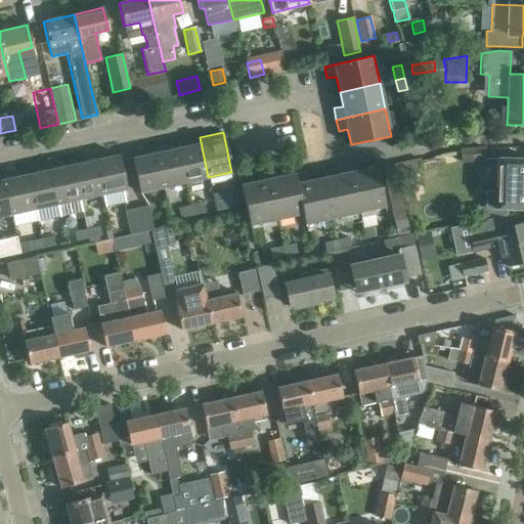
[(178,148),(185,182),(208,177),(200,137),(176,142),(178,148)]
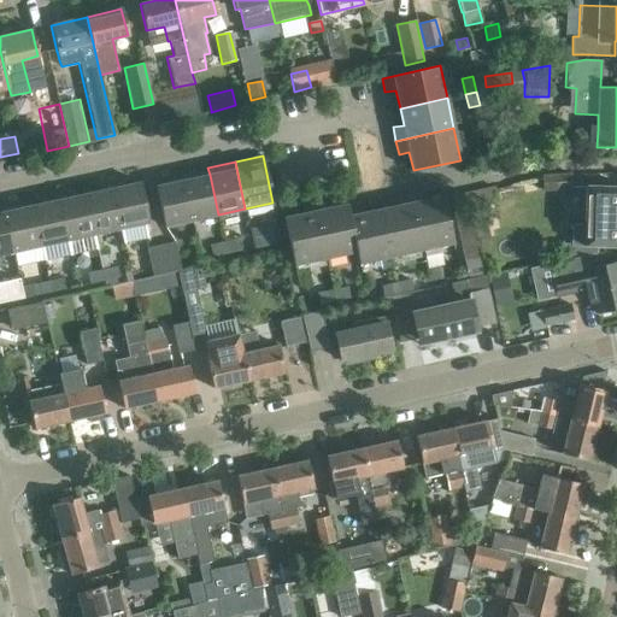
[(193,171),(180,174),(192,221),(218,215),(210,175),(195,177),(193,171)]
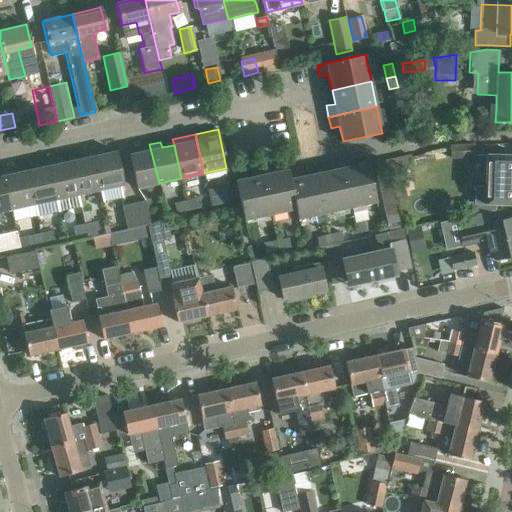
[(136,188),(159,183),(149,144),(140,146),(142,152),(129,155),(136,188)]
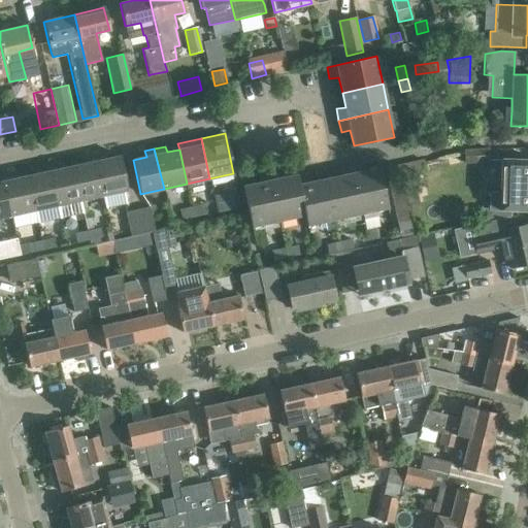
[(489,161),(489,150),(464,151),(464,163),(489,161)]
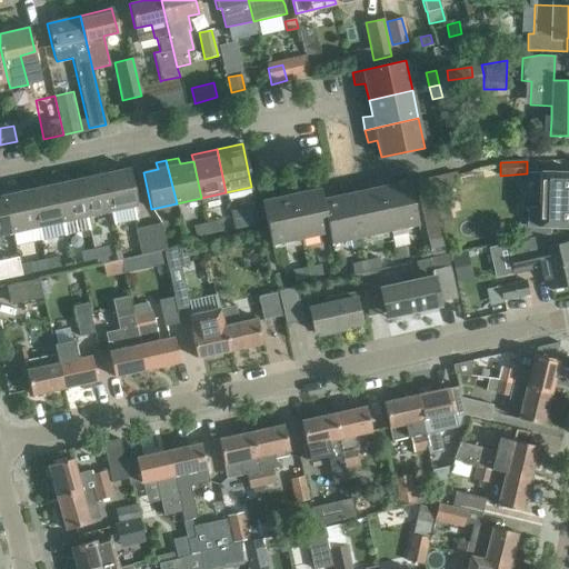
[(113,225),(137,220),(133,206),(137,206),(129,168),(115,171),(113,165),(102,167),(111,211),(110,211),(113,225)]
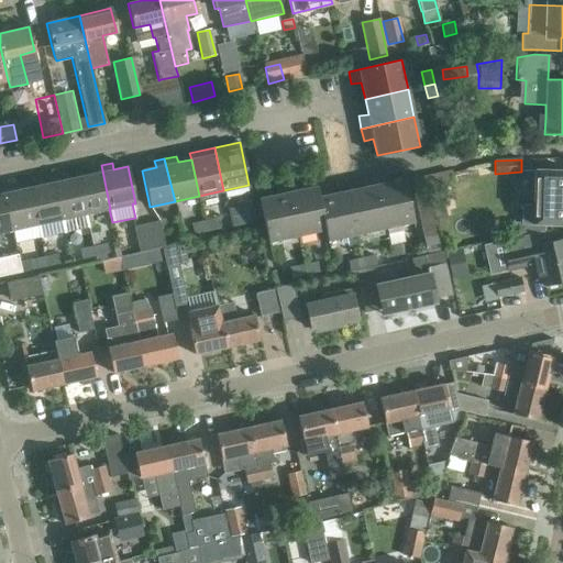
[(110,209),(101,165),(90,168),(91,174),(78,177),(86,213),(109,209),(110,209)]
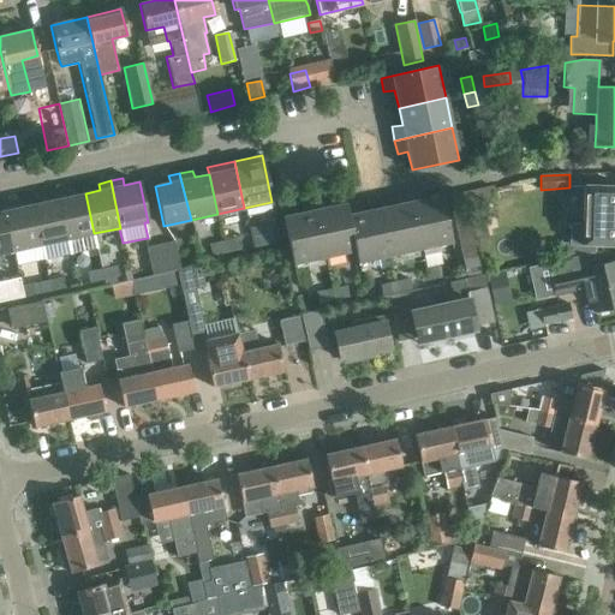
[(590,254),(595,252),(595,246),(614,246),(614,186),(584,185),(583,225),(569,224),(569,243),(557,243),(557,261),(590,254)]
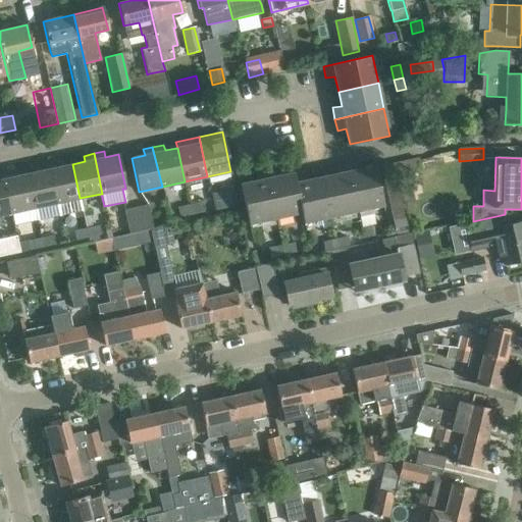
[(420,169),(418,160),(418,158),(381,166),(397,237),(409,233),(396,175),(420,169)]
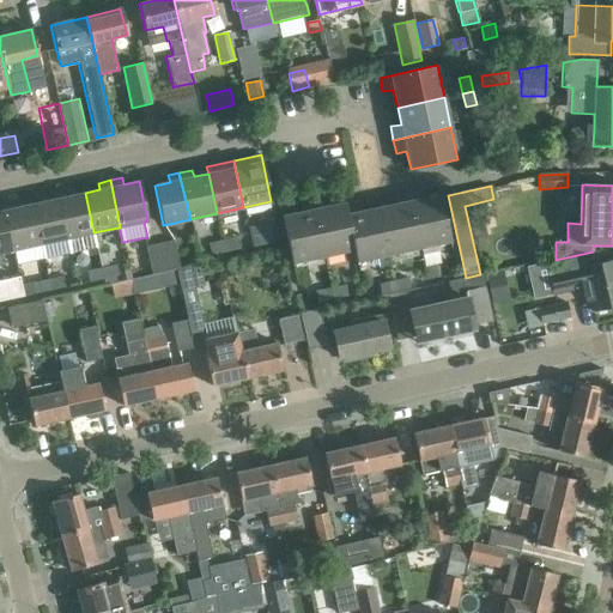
[(68,249),(96,243),(93,232),(85,193),(71,196),(68,189),(56,192),(68,249)]
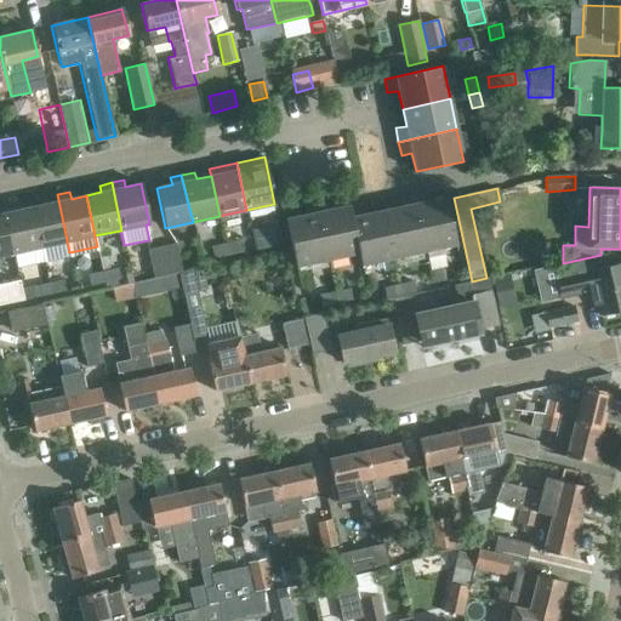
[(32,208),(40,248),(43,258),(69,252),(57,194),(45,197),(46,204),(32,208)]
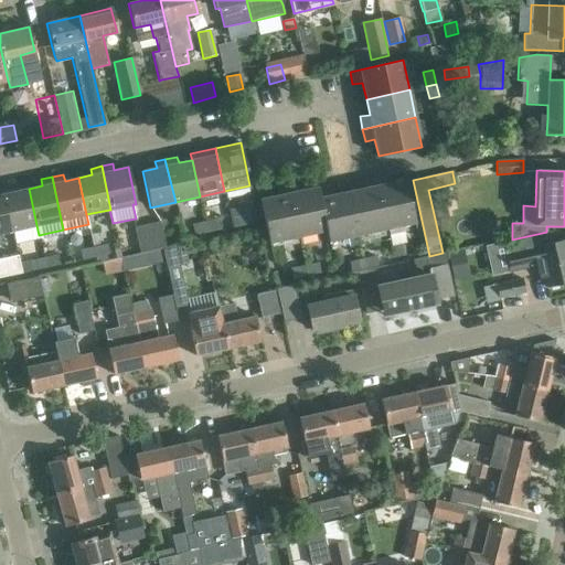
[(375,179),(385,228),(414,223),(405,179),(386,183),(385,177),(375,179)]
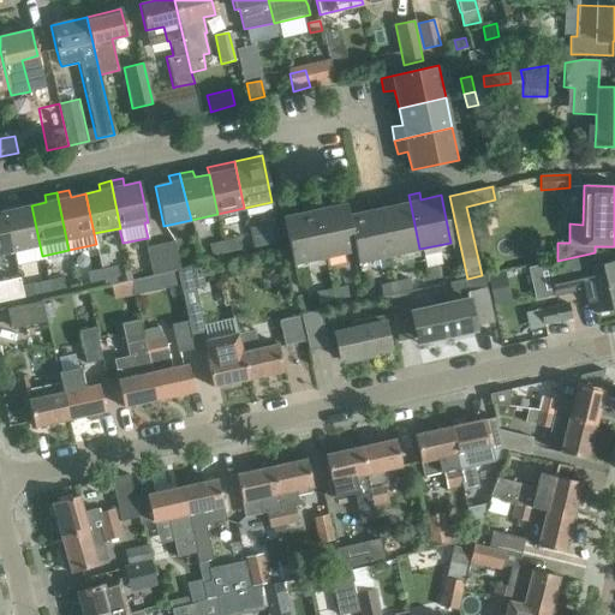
[(380,209),(389,256),(419,249),(408,195),(396,197),(399,204),(380,209)]
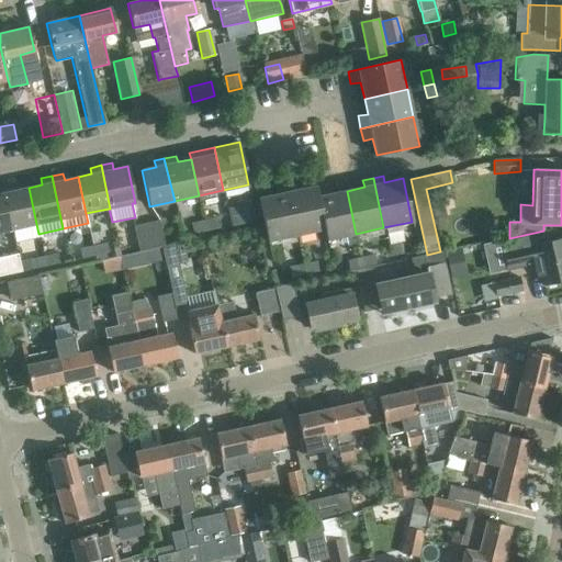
[(317,190),(316,186),(298,190),(296,183),(288,186),(298,235),(324,229),(326,240),(327,239),(317,190)]
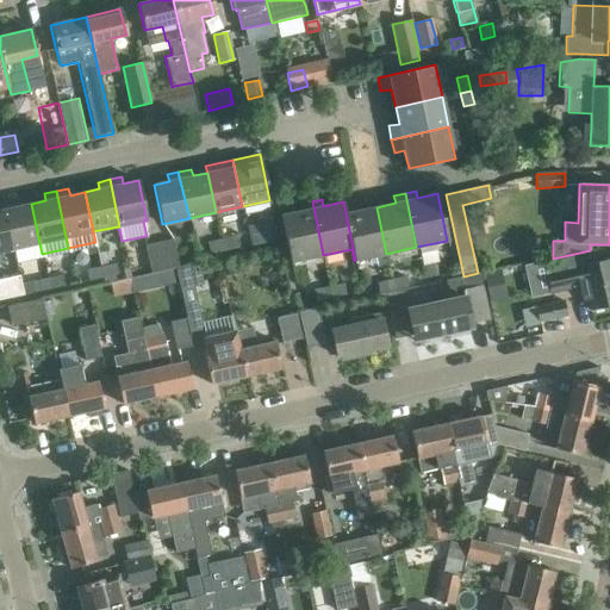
[(4,203),(13,249),(39,243),(31,204),(17,206),(16,200),(4,203)]
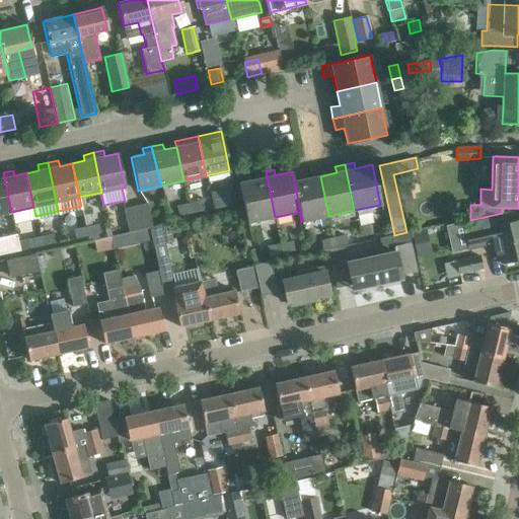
[(238,183),(247,223),(275,217),(266,171),(254,173),(255,179),(238,183)]
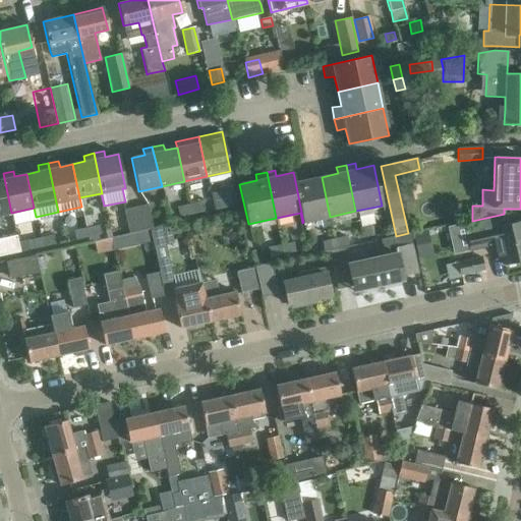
[(0,215),(11,213),(3,173),(0,173),(0,215)]
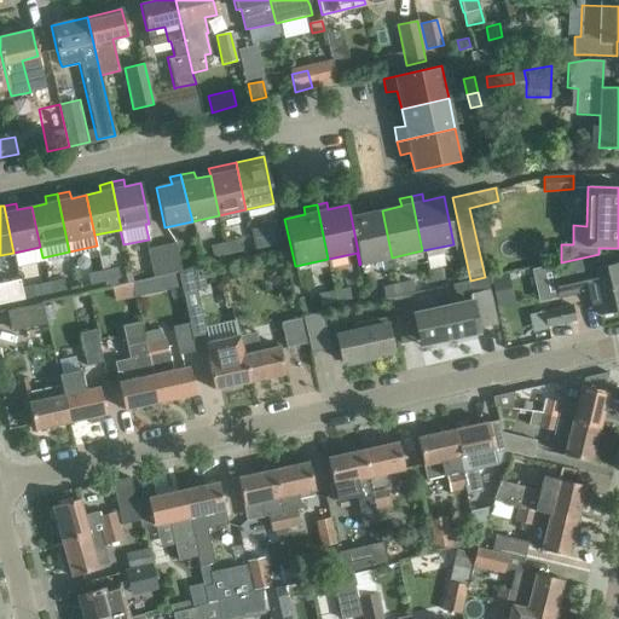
[(350,209),(360,264),(392,258),(382,210),(362,214),(360,207),(350,209)]
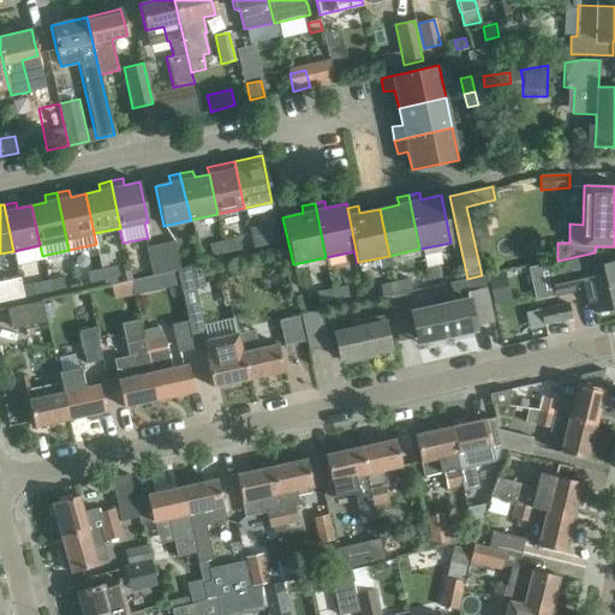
[(264,233),(250,237),(252,248),(267,244),(264,233)]
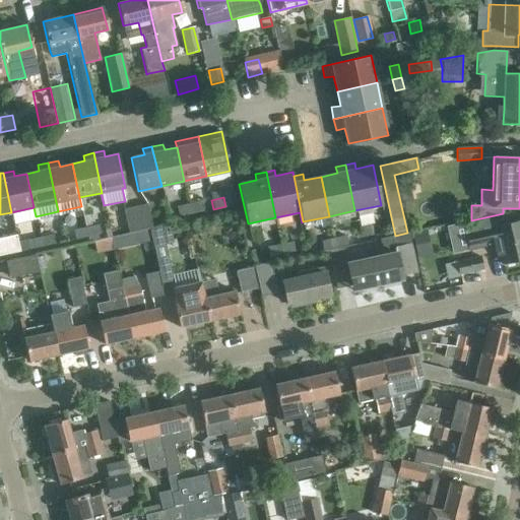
[(201,202),(189,204),(191,213),(203,211),(201,202)]
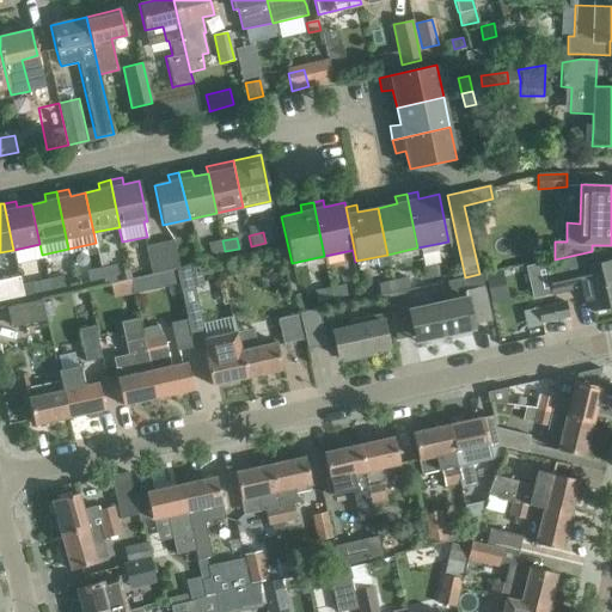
[(165,270),(173,269),(179,268),(173,239),(159,243),(165,270)]
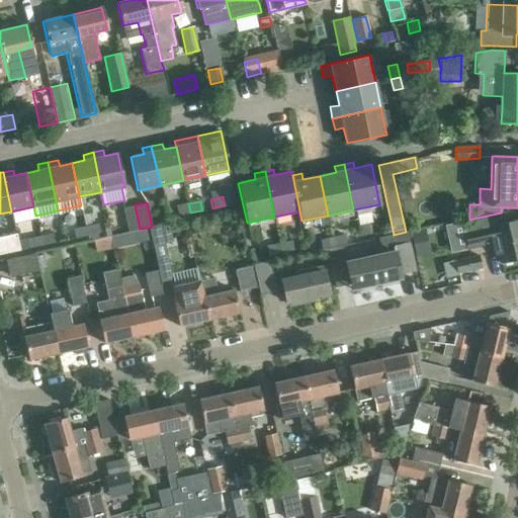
[(190,212),(188,203),(176,206),(178,216),(190,212)]
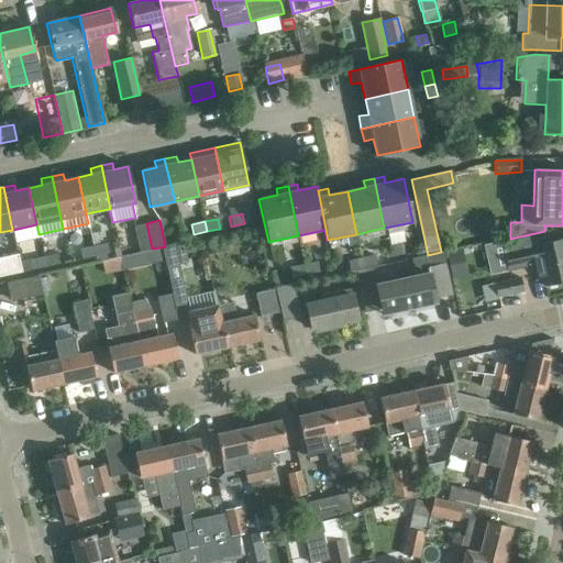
[(152,249),(146,223),(133,225),(140,252),(144,251),(152,249)]
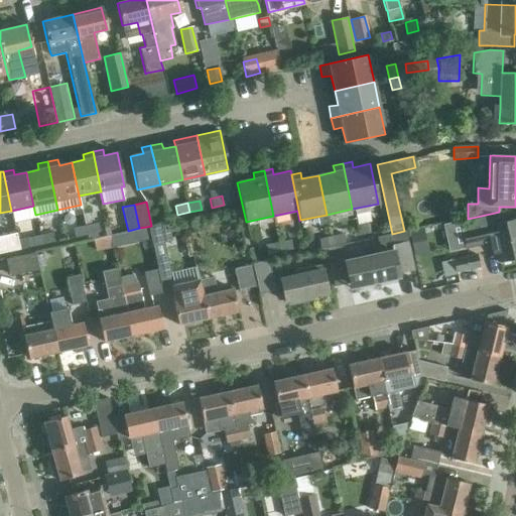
[(495,213),(468,219),(460,220),(466,248),(491,242),(493,253),(498,252),(500,263),(515,258),(515,218),(497,223),(495,213)]
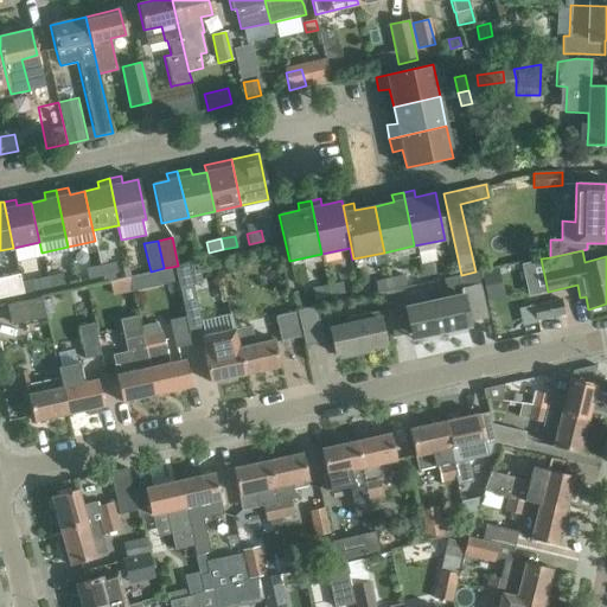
[(100,266),(102,276),(117,273),(115,262),(100,266)]
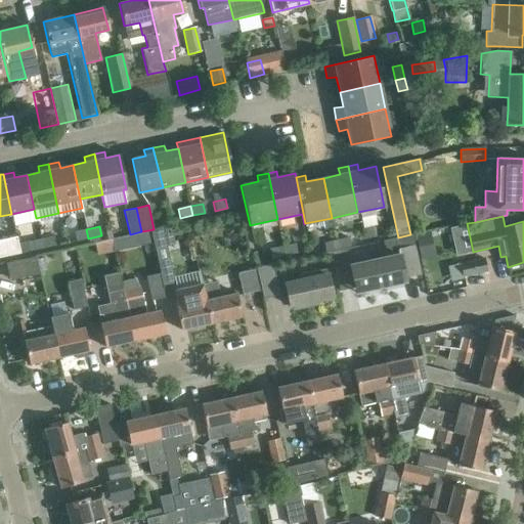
[(171,227),(151,232),(154,243),(161,272),(161,273),(164,289),(175,287),(167,247),(175,245),(171,227)]
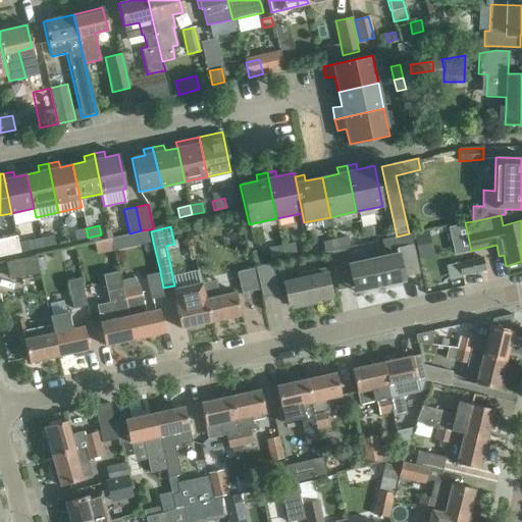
[(361,239),(373,236),(372,226),(359,229),(361,239)]
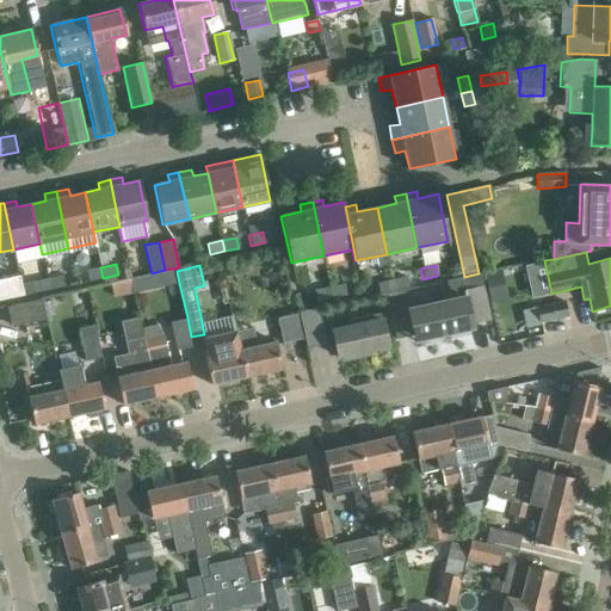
[(103,278),(100,267),(86,270),(88,281),(103,278)]
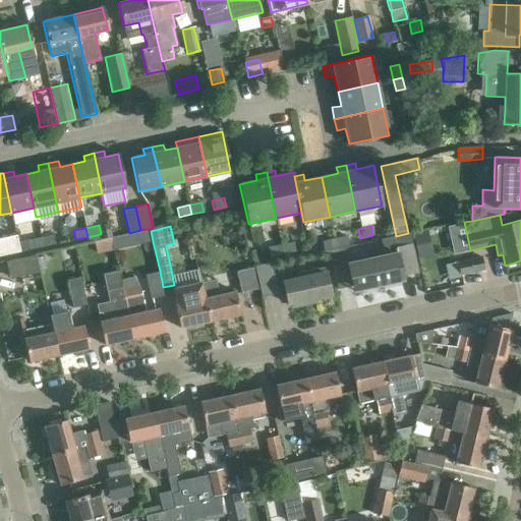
[(148,229),(140,230),(133,232),(135,240),(150,237),(148,229)]
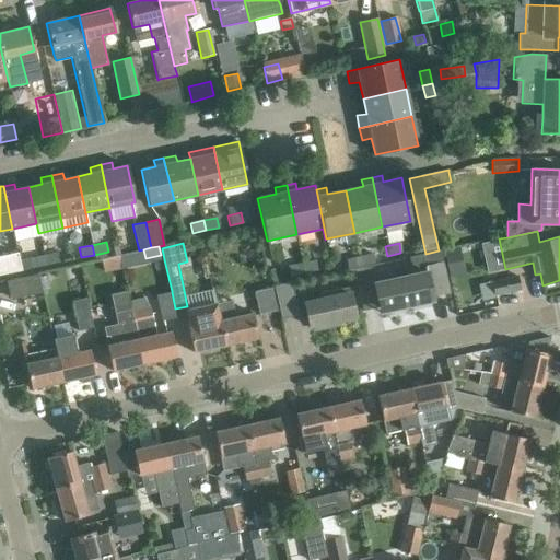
[(0,275),(21,270),(18,253),(0,256),(0,275)]
